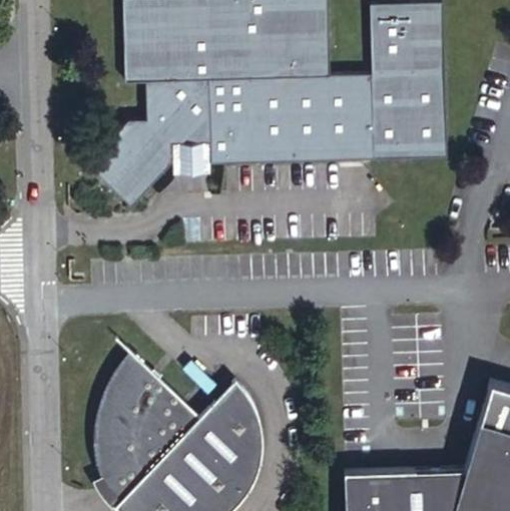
[(127,209),(170,161),(169,145),(204,144),(204,162),(367,158),(366,73),(324,75),(322,0),(115,0),(117,80),(138,79),(138,117),(120,118),(77,165),(127,209)]
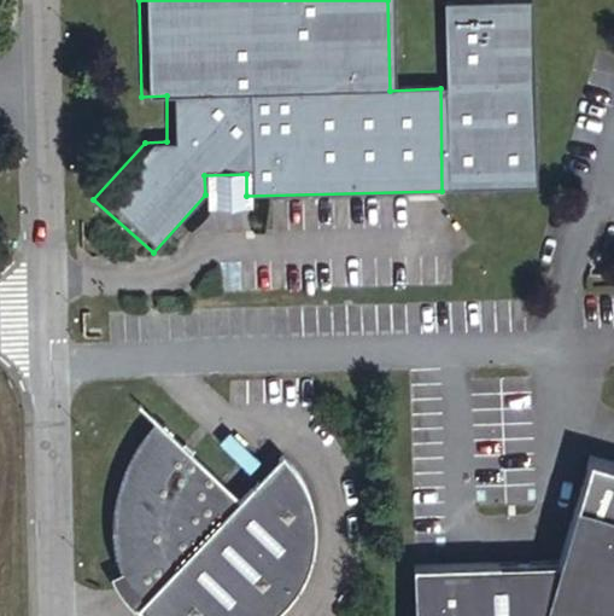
[(445,88),(440,88),(442,191),(536,187),(530,0),(442,3),(445,88)]
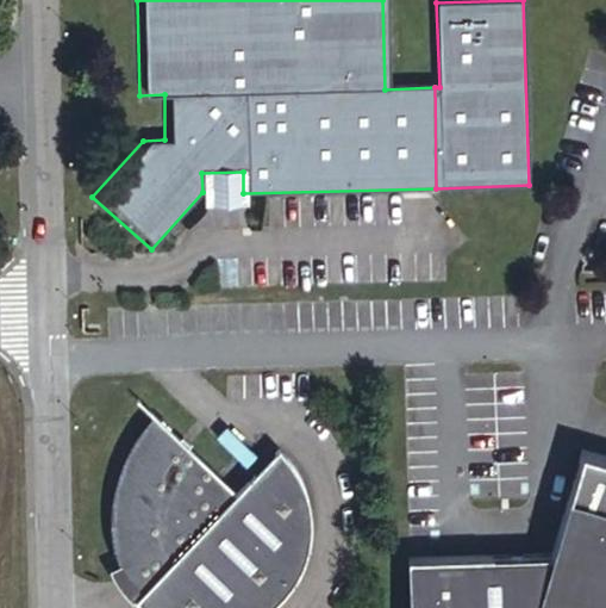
[(244,211),(243,193),(243,172),(201,173),(202,192),(202,212),(244,211)]
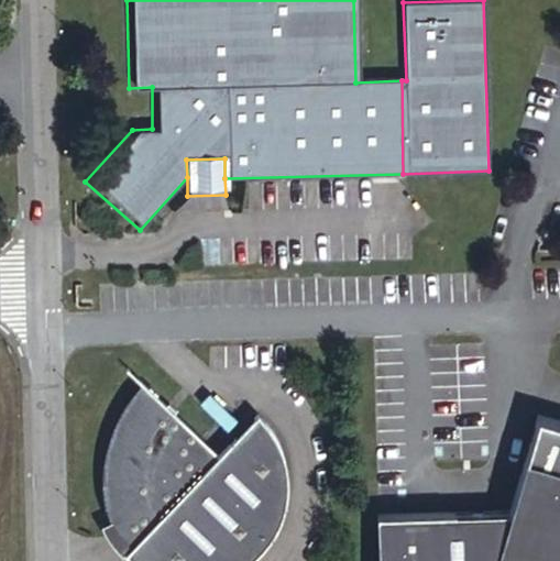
[(111,515),(116,524),(106,529),(108,534),(118,547),(123,553),(128,558),(130,556),(132,559),(134,560),(259,560),(263,556),(272,546),(278,535),(282,528),(284,523),(286,516),(289,503),(291,490),(289,477),(287,465),(283,452),(276,440),(273,435),(268,429),(257,418),(219,461),(140,388),(128,399),(119,411),(116,418),(112,426),(107,440),(105,447),(103,454),(102,470),(102,485),(105,493),(108,507),(111,515)]
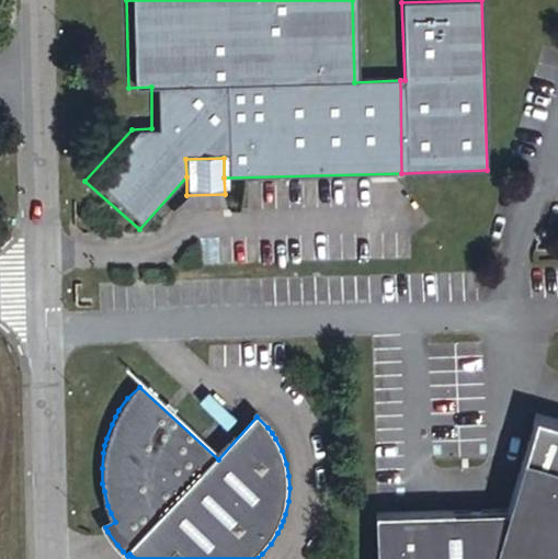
[(557,426),(538,421),(510,517),(379,516),(380,558),(557,558),(557,426)]
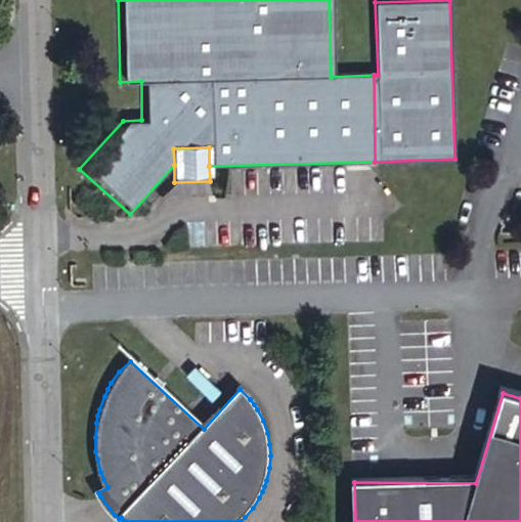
All buildings are outlined.
